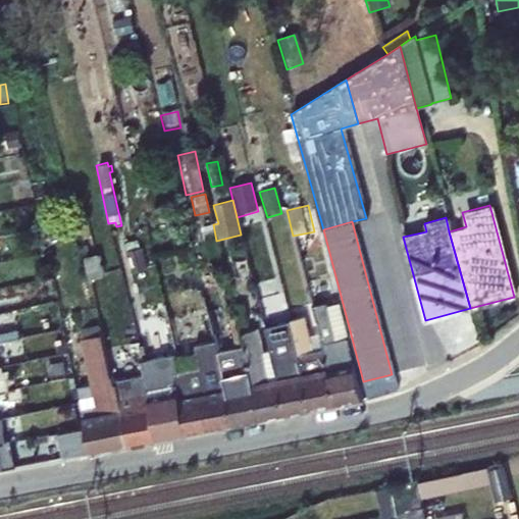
[(212,225),(200,228),(209,263),(221,260),(212,225)]
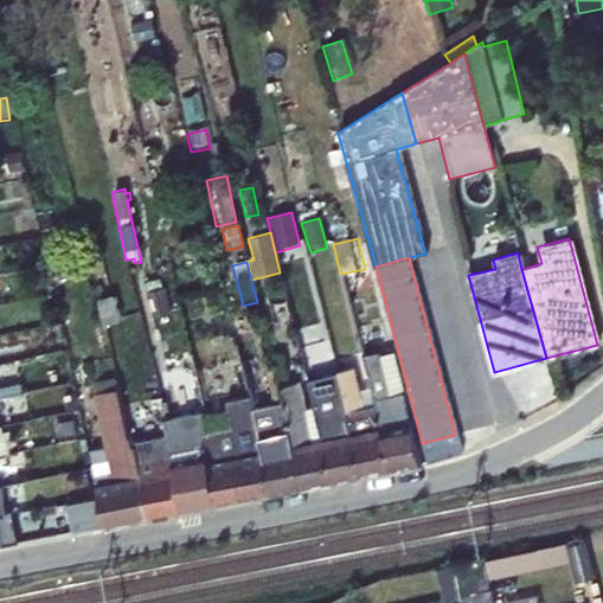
[(165,289),(145,295),(151,320),(171,315),(165,289)]
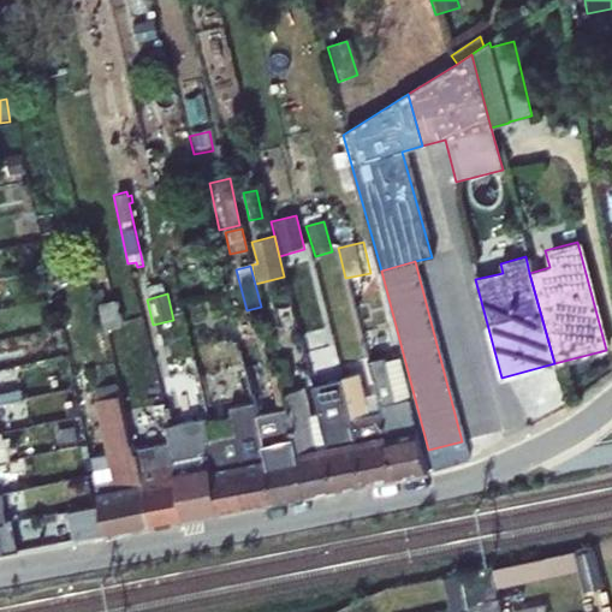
[(116,302),(97,306),(104,331),(122,328),(116,302)]
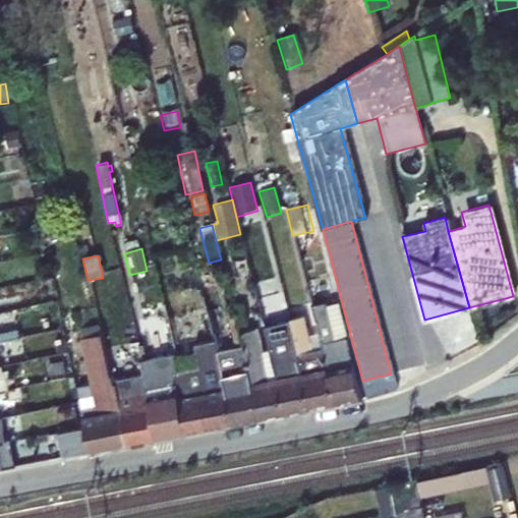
[(325,302),(309,305),(317,334),(334,405),(361,399),(338,303),(325,305),(325,302)]
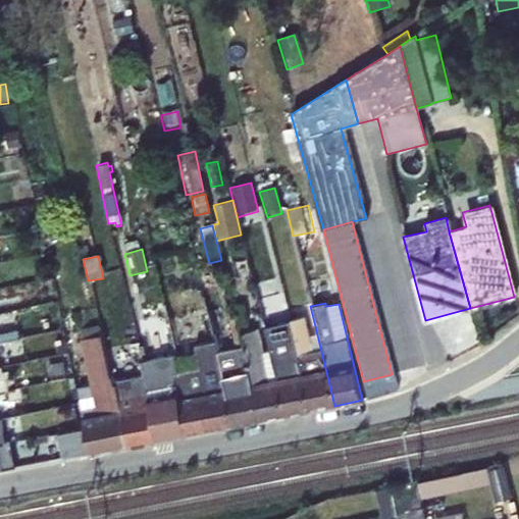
[(191,315),(170,320),(176,345),(196,341),(191,315)]
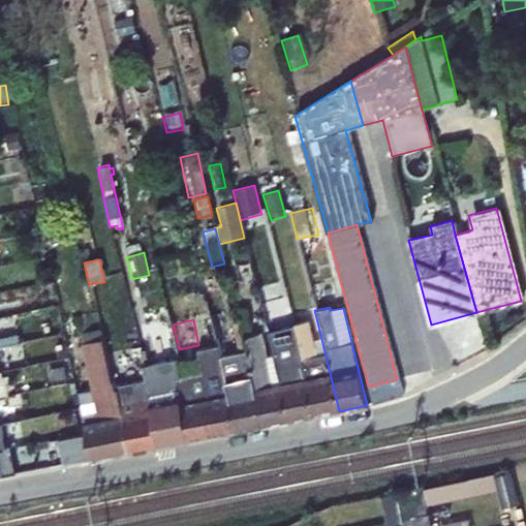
[(261,426),(287,422),(272,356),(267,358),(260,334),(251,336),(247,320),(238,322),(261,426)]
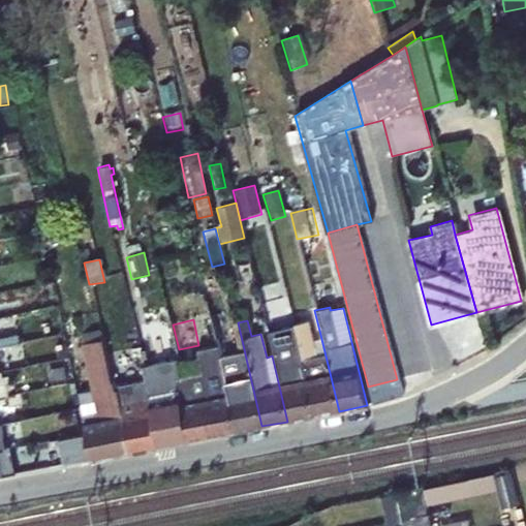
[(236,431),(261,426),(238,322),(231,325),(238,353),(219,358),(236,431)]
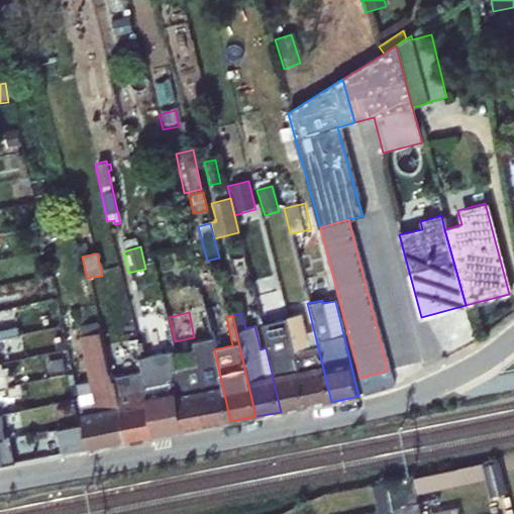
[(331,402),(314,331),(305,333),(301,315),(286,317),(286,319),(306,407),(331,402)]
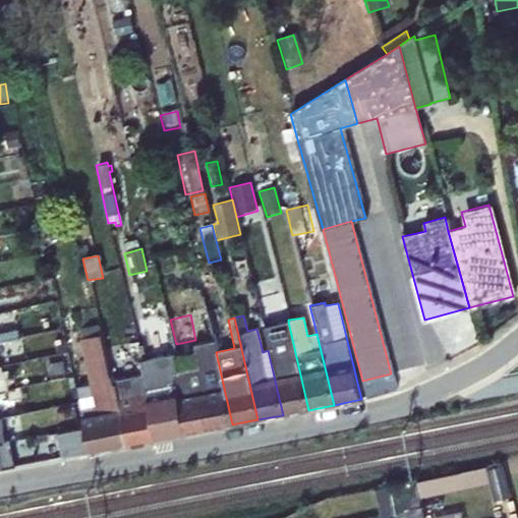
[(308,410),(288,322),(263,328),(268,350),(283,415),(308,410)]
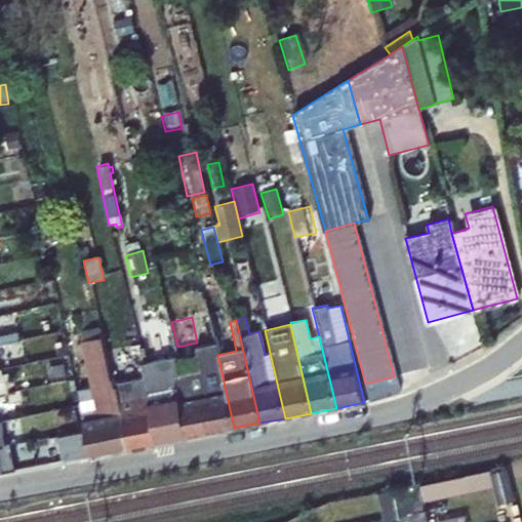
[(123,450),(110,385),(97,328),(79,331),(90,388),(76,391),(90,456),(123,450)]
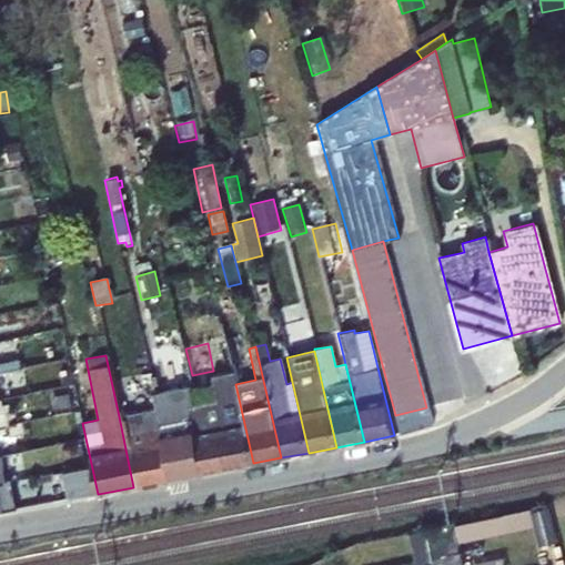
[(201,474),(253,463),(235,384),(232,371),(210,376),(212,384),(190,390),(189,386),(182,387),(201,474)]
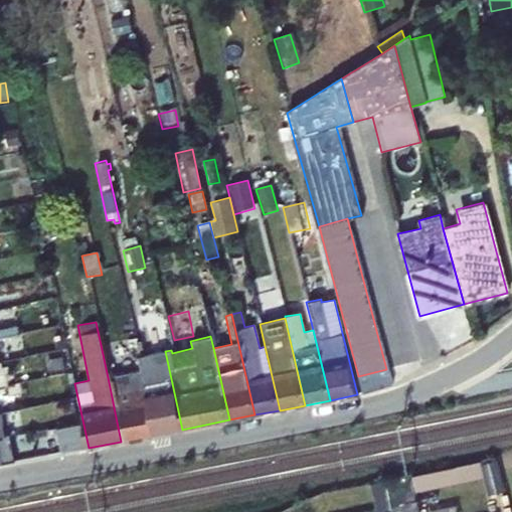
[(63,354),(50,356),(52,373),(66,371),(65,368),(69,367),(66,348),(63,349),(63,354)]
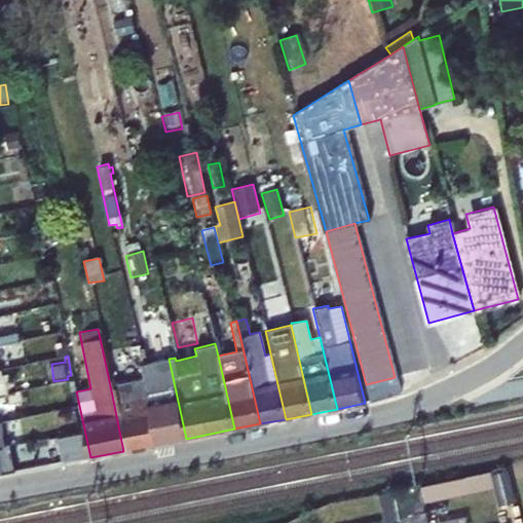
[(157,444),(186,439),(169,359),(142,364),(143,379),(157,444)]
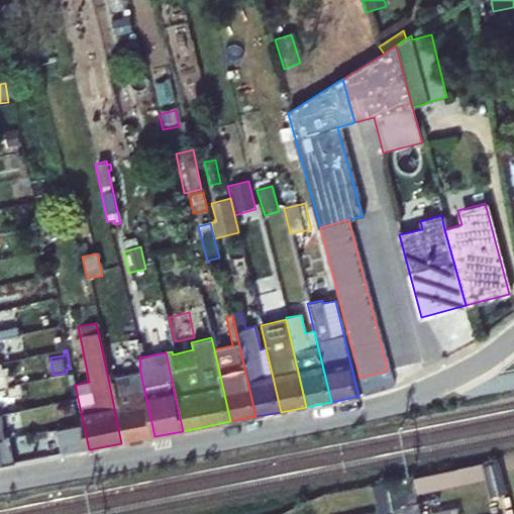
[(0,378),(10,376),(8,365),(0,366),(0,378)]
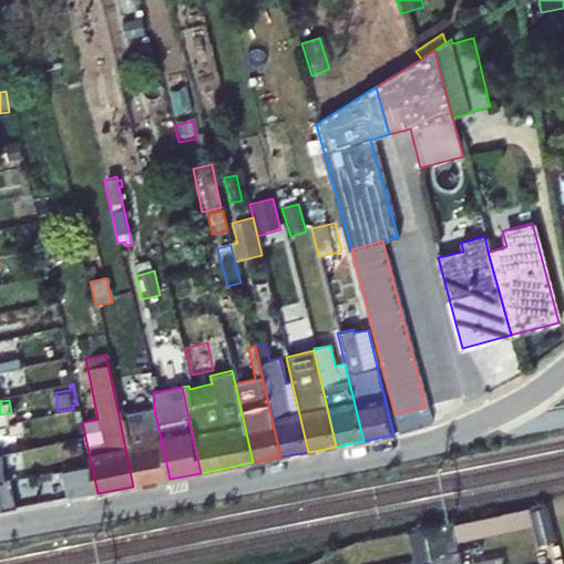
[(133,486),(170,479),(154,409),(119,416),(133,486)]
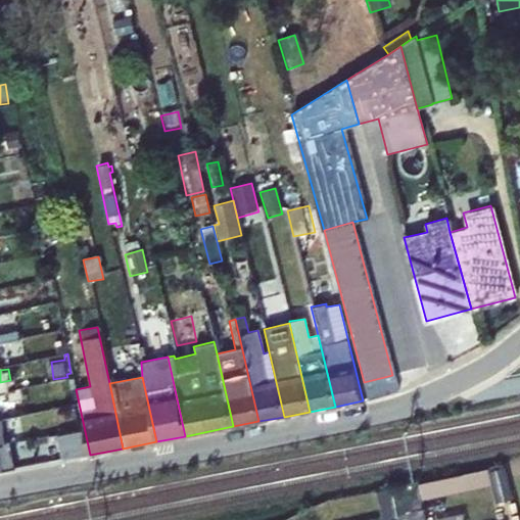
[(0,395),(5,394),(8,393),(6,386),(11,385),(10,380),(0,382),(0,395)]
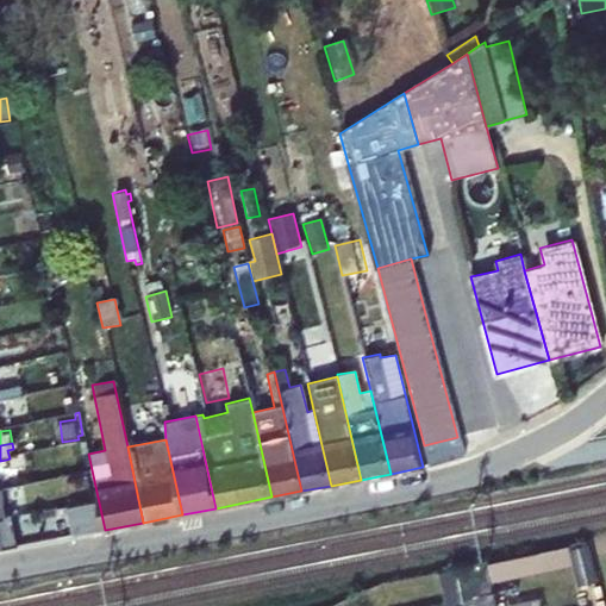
[(94,503),(66,507),(72,536),(100,531),(94,503)]
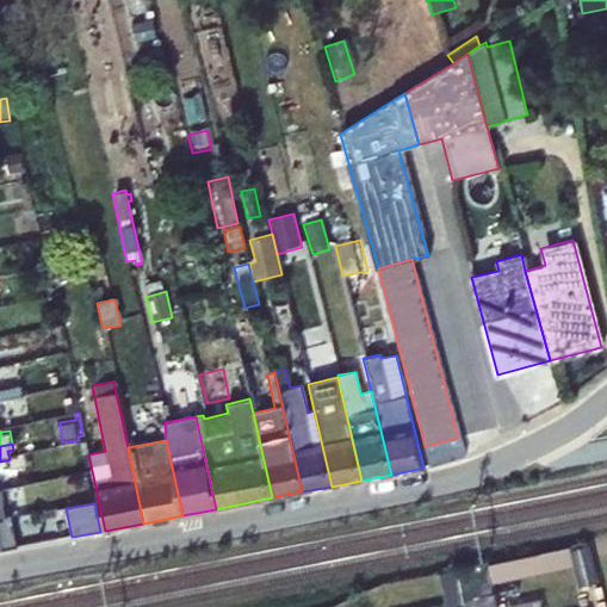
[(568,549),(487,565),(490,584),(573,569),(576,590),(598,586),(588,546),(586,546),(586,543),(567,546),(568,549)]
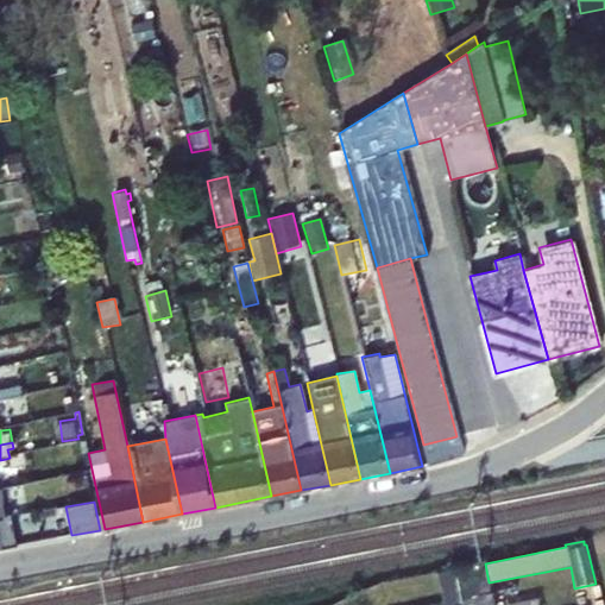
[(492,604),(483,565),(436,574),(442,604),(447,604),(461,600),(461,604),(492,604)]
